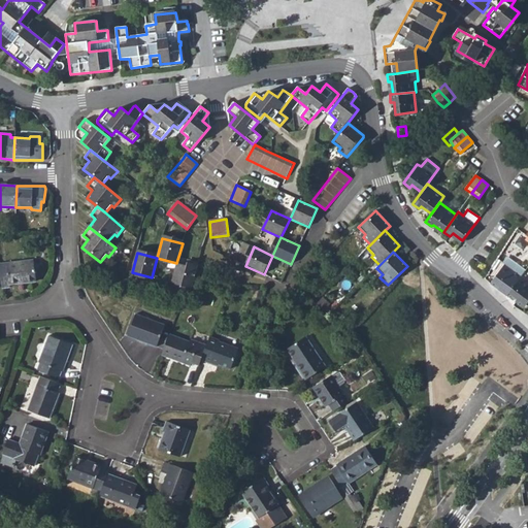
[(504,264),(521,276),(526,269),(508,257),(503,264),(504,264)]
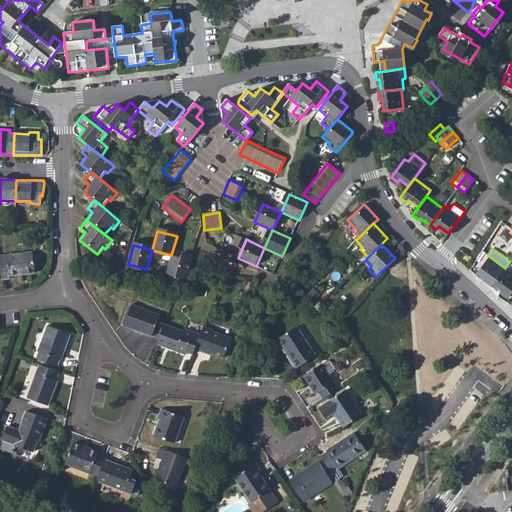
[(32,252),(0,255),(0,269),(0,272),(1,280),(10,278),(10,276),(35,273),(32,252)]
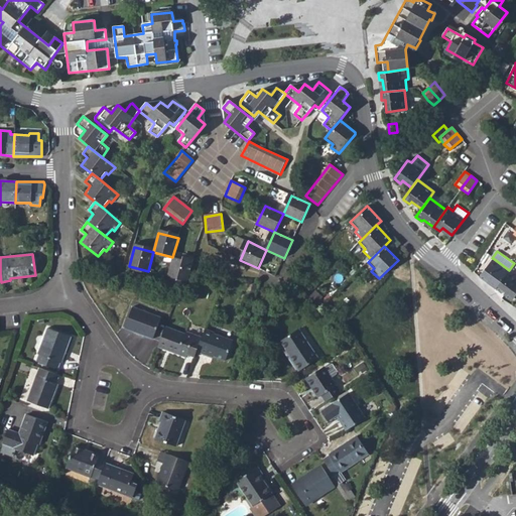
[(192,263),(172,257),(167,276),(187,282),(192,263)]
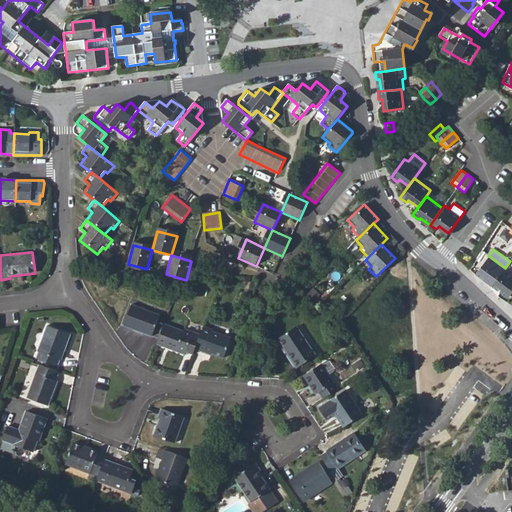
[(483,276),(493,284),(505,268),(489,256),(476,275),(482,279),(483,276)]
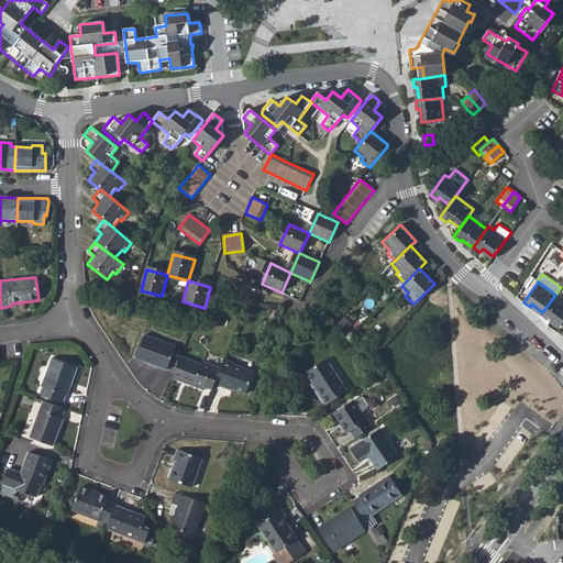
[(562,320),(562,299),(555,295),(542,312),(540,316),(548,320),(550,318),(560,324),(562,320)]
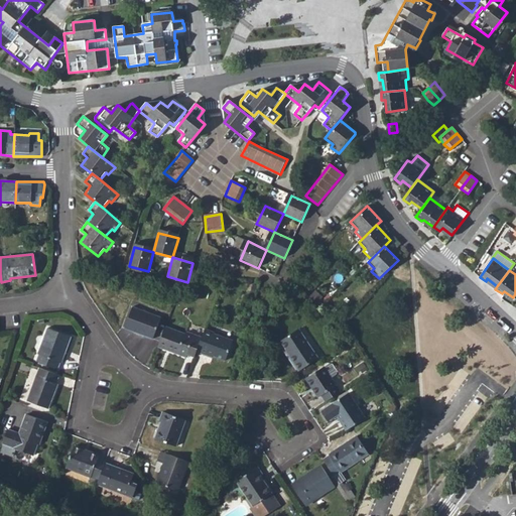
[(132,307),(125,329),(153,339),(160,317),(132,307)]
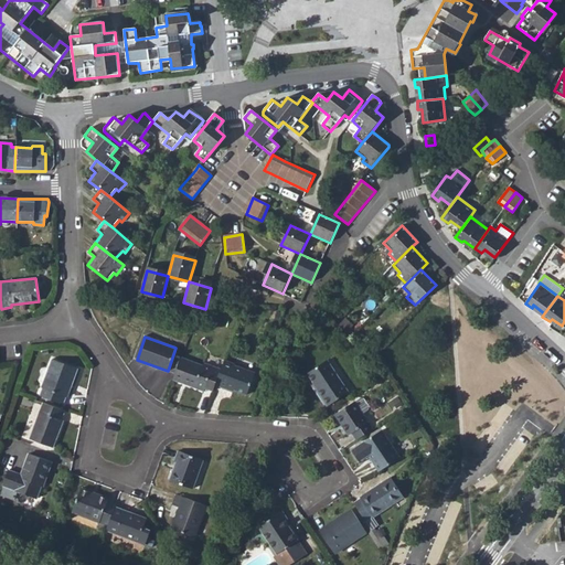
[(203,366),(181,359),(173,380),(204,392),(205,388),(213,392),(215,386),(221,371),(203,364),(203,366)]
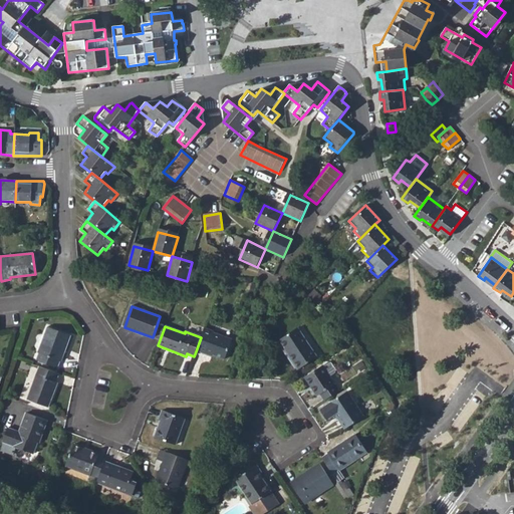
[(39,353),(36,360),(56,368),(59,361),(60,362),(70,336),(47,328),(38,352),(39,353)]
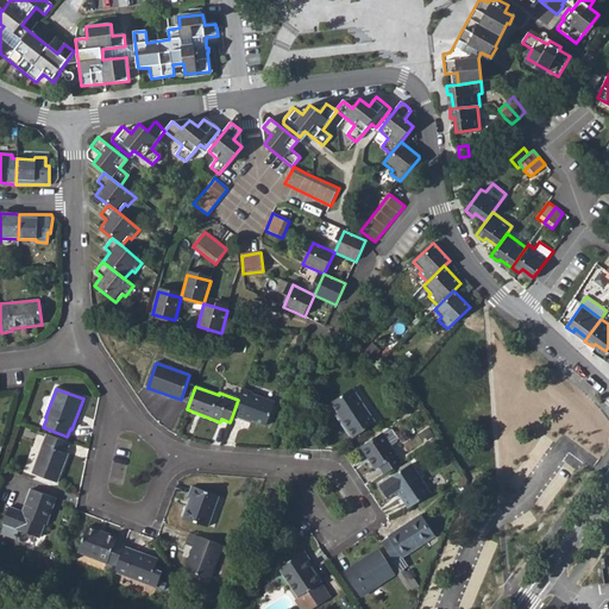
[(253,394),(242,389),(238,400),(232,416),(251,424),(252,421),(267,426),(275,403),(253,395),(253,394)]
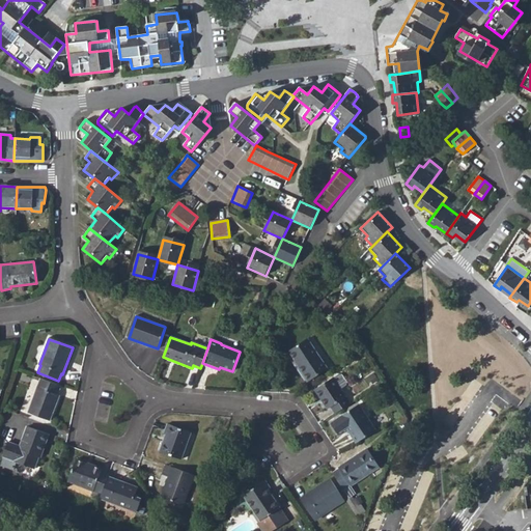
[(307,339),(289,352),(295,360),(292,362),(307,383),(327,369),(307,339)]
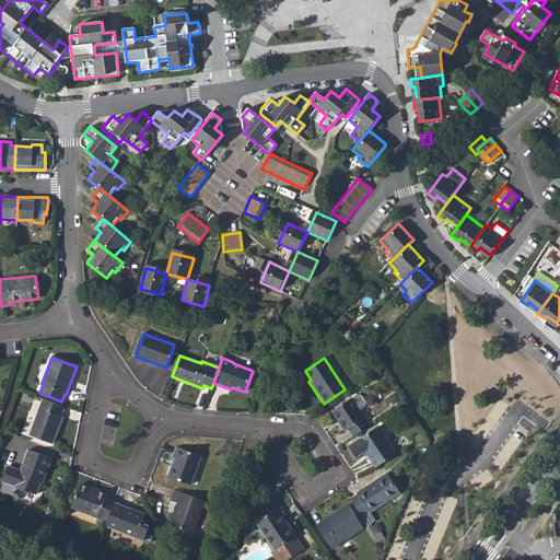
[(357,395),(351,398),(359,410),(364,406),(365,404),(360,395),(357,395)]
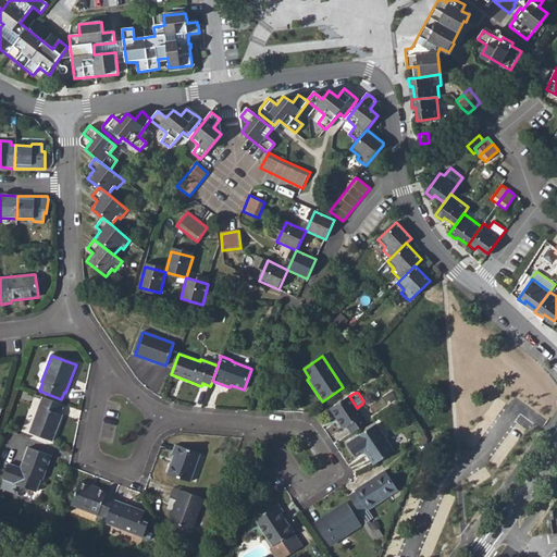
[(347,428),(351,434),(368,423),(357,408),(349,396),(330,409),(344,430),(347,428)]
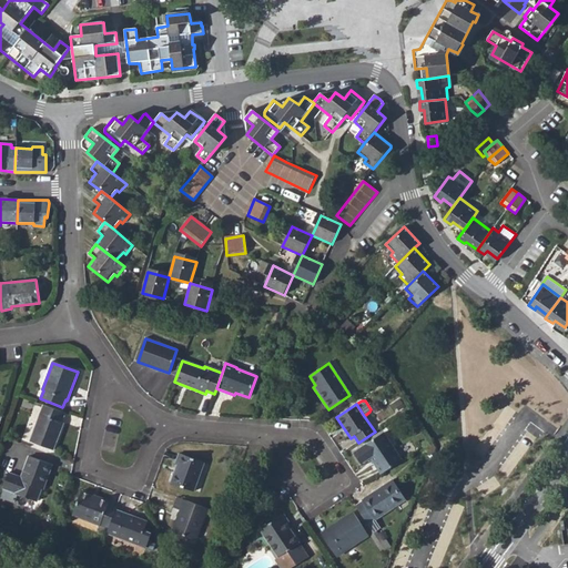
[(61,423),(64,414),(43,405),(29,442),(53,450),(63,423),(61,423)]
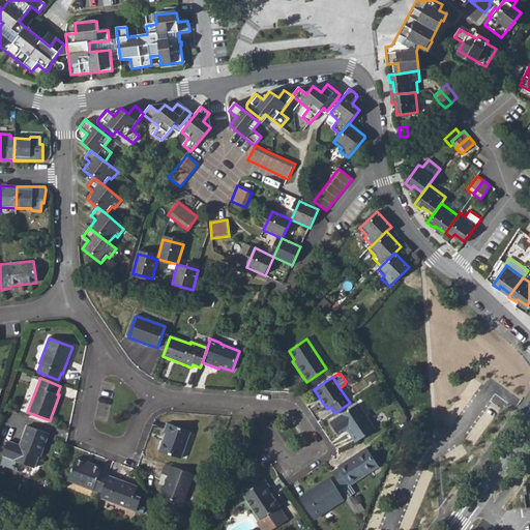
[(357,404),(339,416),(330,422),(336,433),(346,428),(355,442),(375,430),(357,404)]
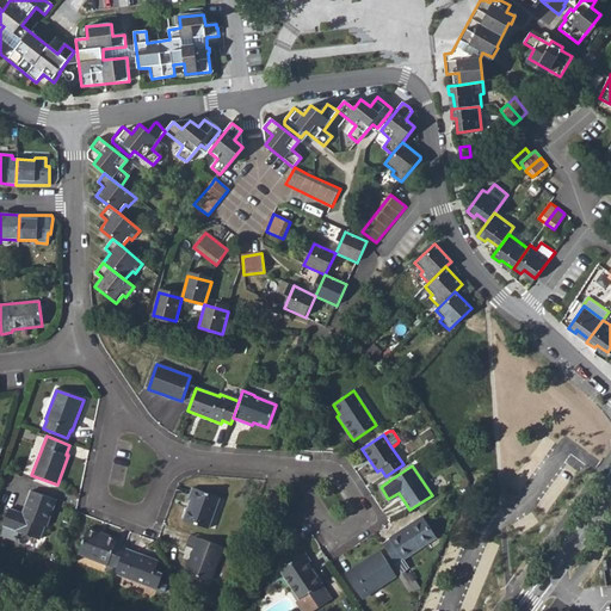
[(191,500),(184,520),(208,529),(220,498),(193,488),(189,499),(191,500)]
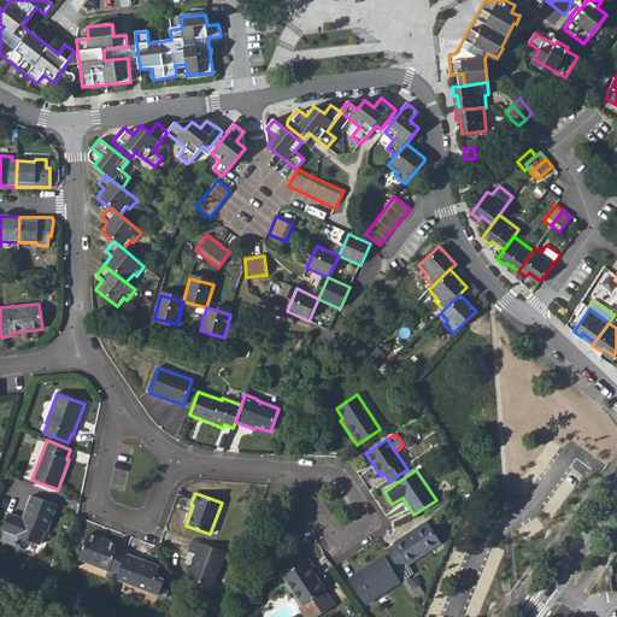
[(9,515),(3,530),(17,535),(16,536),(40,546),(46,532),(47,532),(57,506),(31,497),(23,519),(9,515)]
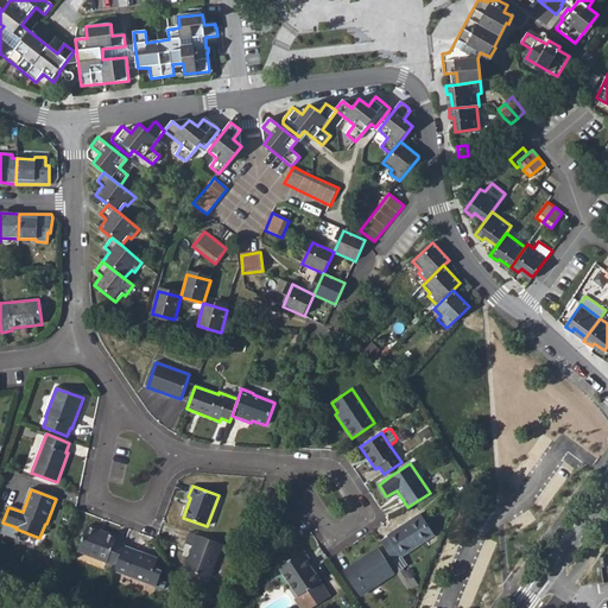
[(388,537),(381,542),(393,561),(400,556),(401,558),(435,536),(420,514),(387,536),(388,537)]
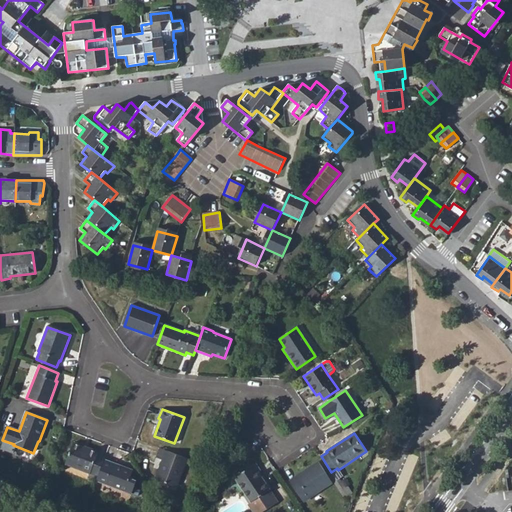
[(65,464),(98,477),(104,460),(105,457),(97,454),(98,452),(73,444),(65,464)]
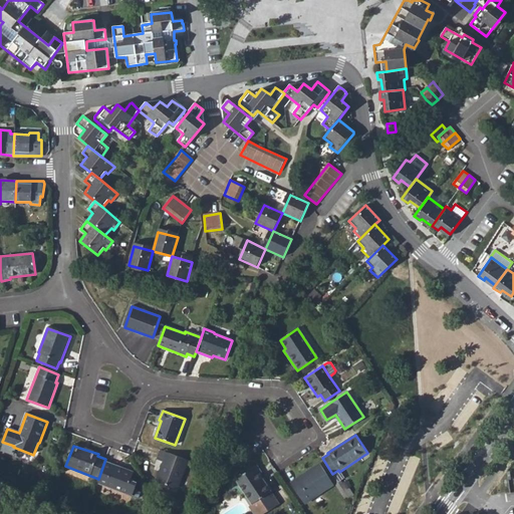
[(178,489),(189,461),(161,451),(157,460),(163,462),(156,481),(178,489)]
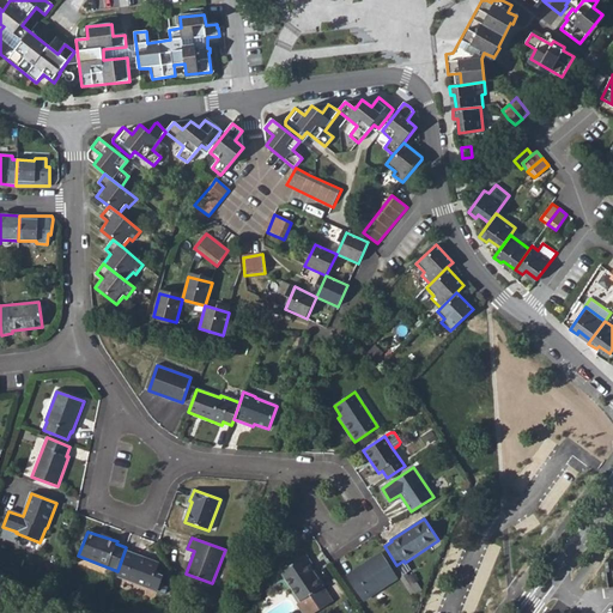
[(141,557),(125,551),(117,571),(116,576),(157,592),(163,576),(156,574),(158,565),(140,558),(141,557)]
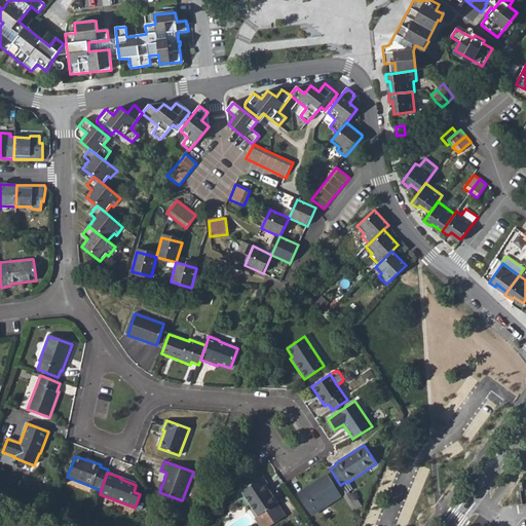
[(298,494),(312,516),(341,496),(327,474),(298,494)]
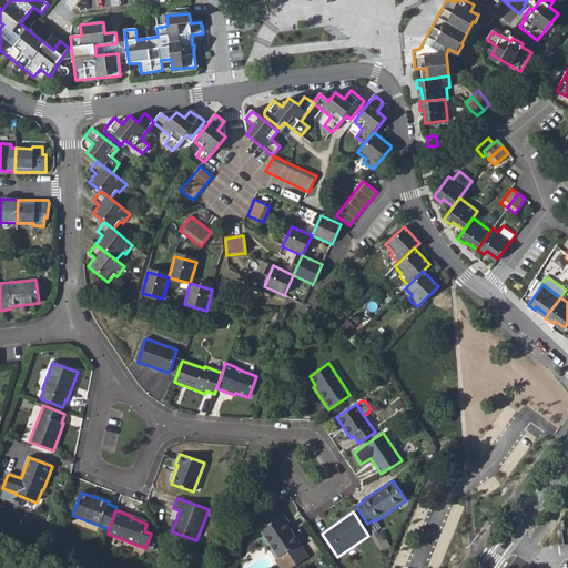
[(261,529),(279,557),(281,556),(287,567),(291,567),(296,565),(287,551),(298,544),(286,525),(288,523),(283,514),(261,529)]
